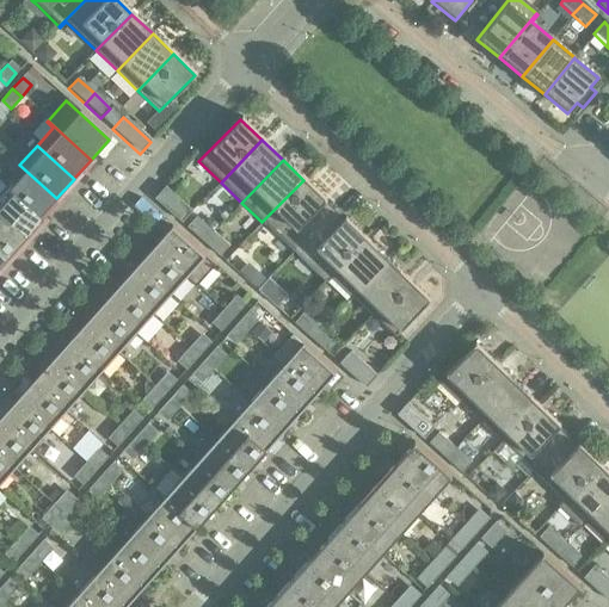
[(56,198),(19,165),(2,184),(40,217),(41,216),(56,198)]
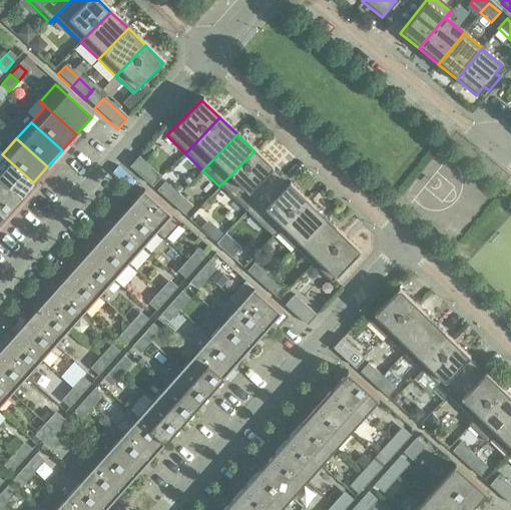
[(245,212),(280,177),(272,169),(273,168),(254,151),(219,186),(245,212)]
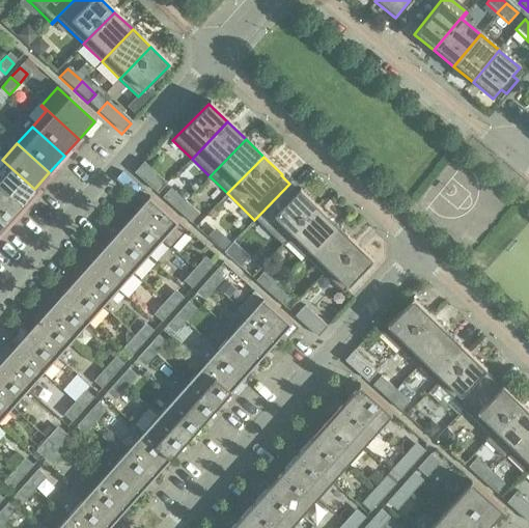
[(34,189),(2,160),(1,161),(4,164),(0,168),(0,188),(22,207),(38,190),(35,188),(34,189)]
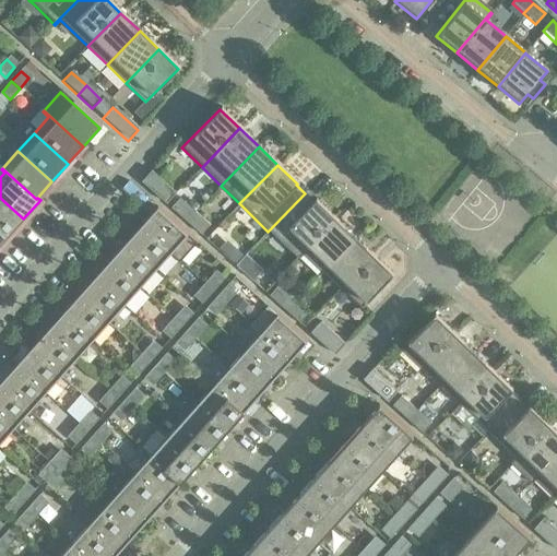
[(174,194),(150,173),(140,184),(164,205),(174,194)]
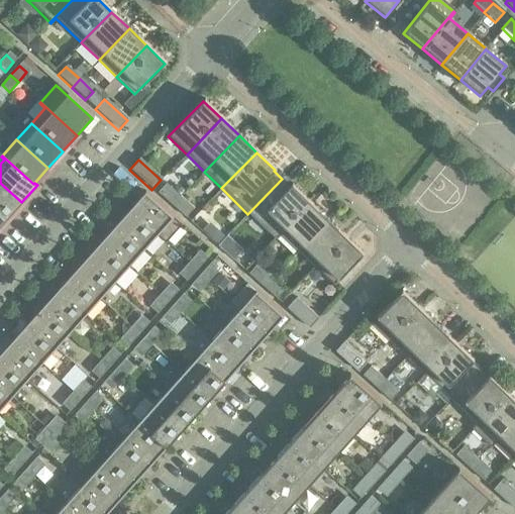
[(309,203),(291,185),(290,187),(282,179),(247,214),(268,233),(274,239),(309,203)]
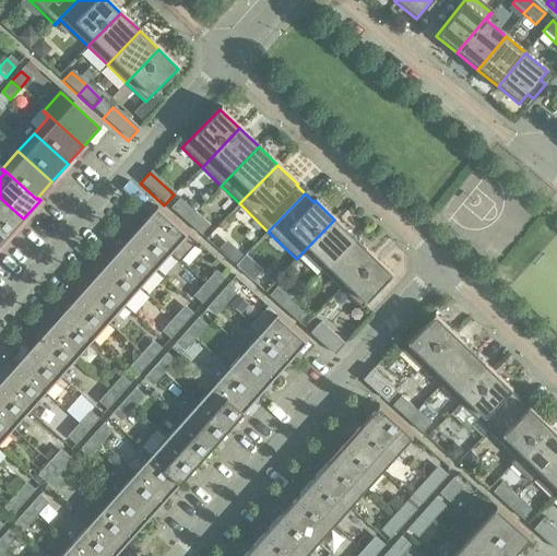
[(23,219),(0,198),(0,229),(8,237),(8,236),(23,219)]
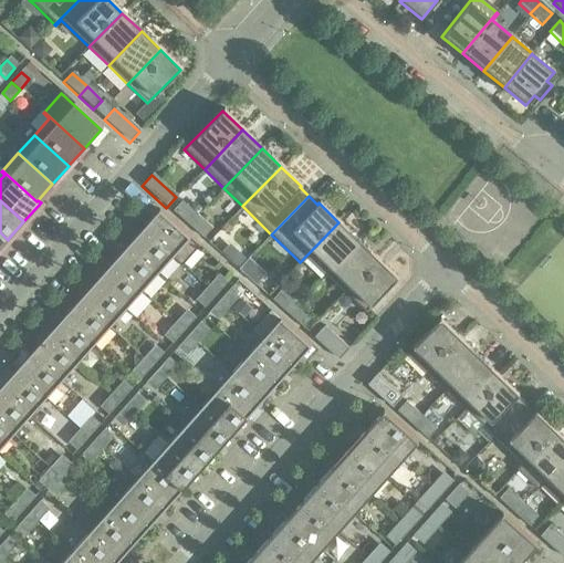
[(180,202),(171,212),(187,226),(196,216),(180,202)]
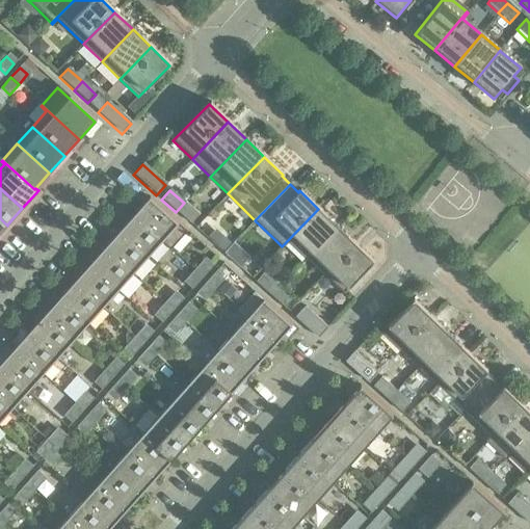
[(186,233),(149,199),(133,216),(170,249),(186,233)]
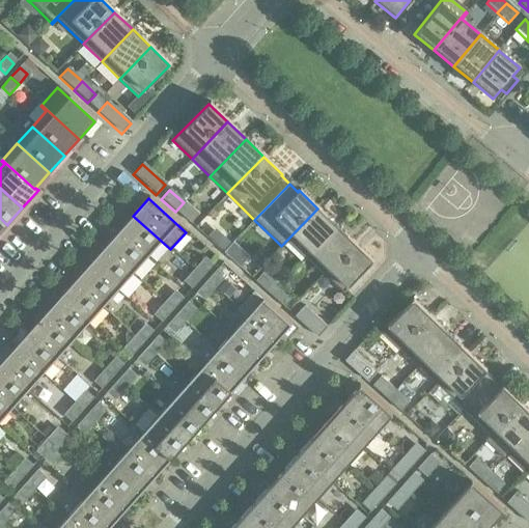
[(198,216),(184,202),(175,212),(190,225),(198,216)]
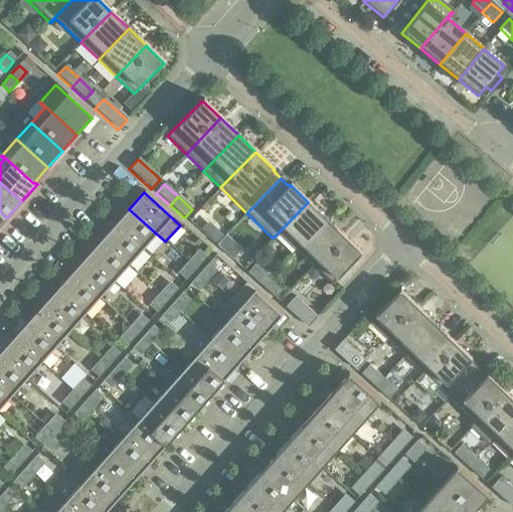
[(325,219),(308,202),(273,238),(274,239),(279,234),(291,245),(295,249),(325,219)]
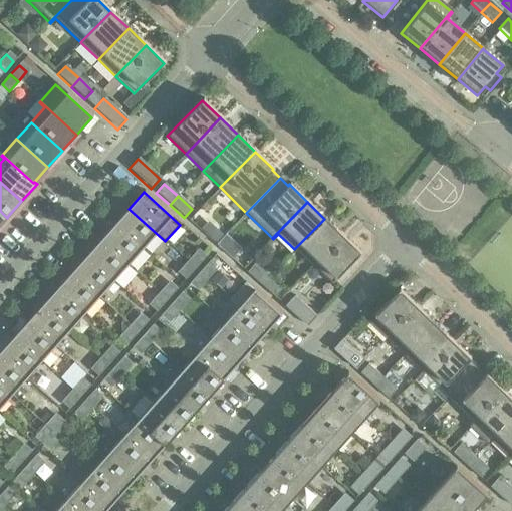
[(165,241),(129,209),(113,225),(142,250),(155,235),(164,243),(165,241)]
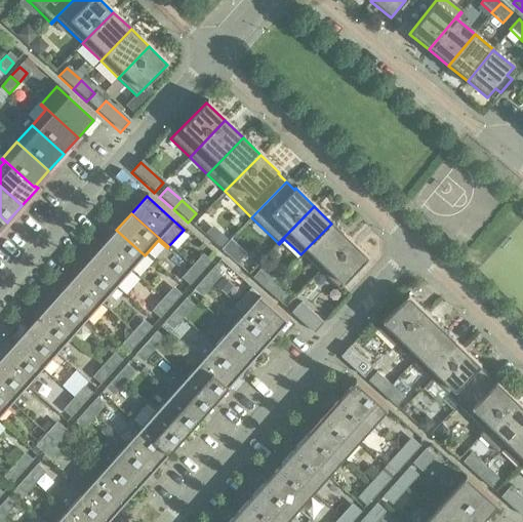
[(349,241),(350,240),(331,224),(300,254),(317,270),(319,272),(349,241)]
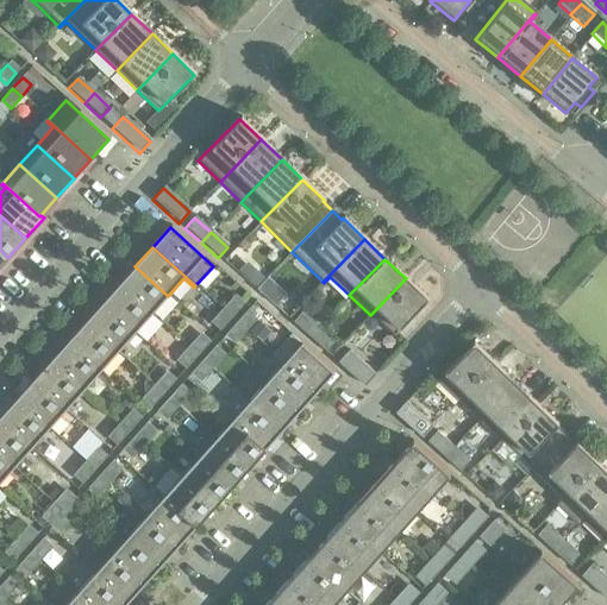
[(246,262),(238,270),(254,285),(262,277),(246,262)]
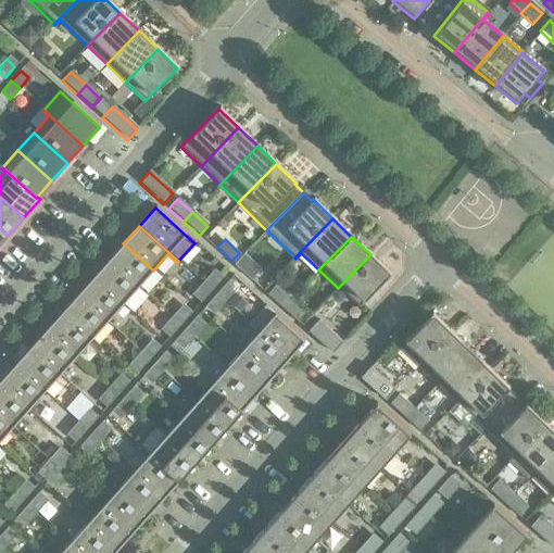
[(153,271),(123,243),(108,261),(137,288),(153,271)]
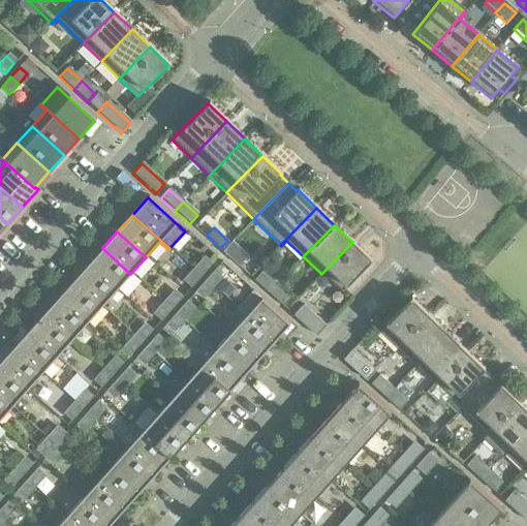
[(370,260),(352,242),(351,243),(321,274),(340,292),(370,260)]
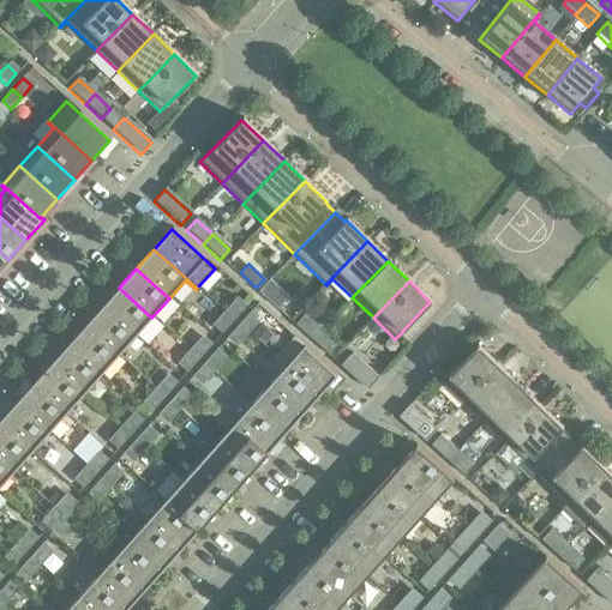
[(151,318),(119,288),(101,307),(135,337),(151,318)]
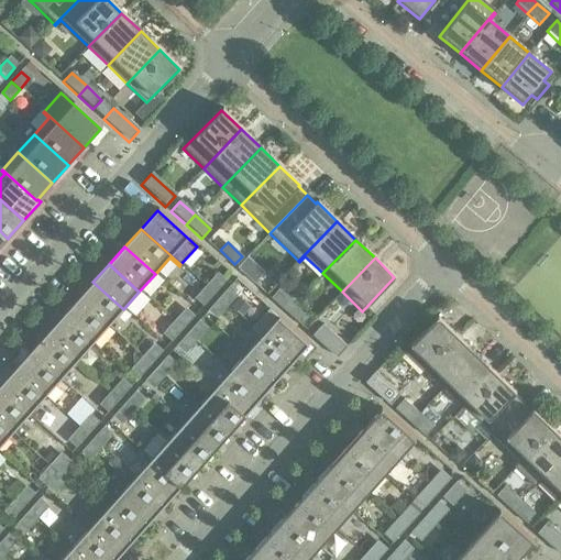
[(213,295),(224,282),(216,274),(205,287),(213,295)]
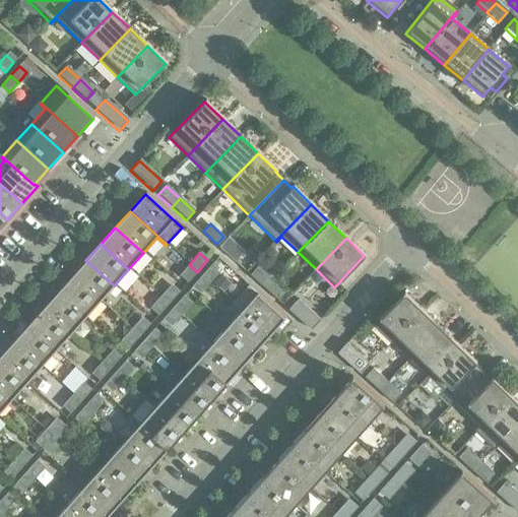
[(114,285),(85,260),(71,277),(99,302),(114,285)]
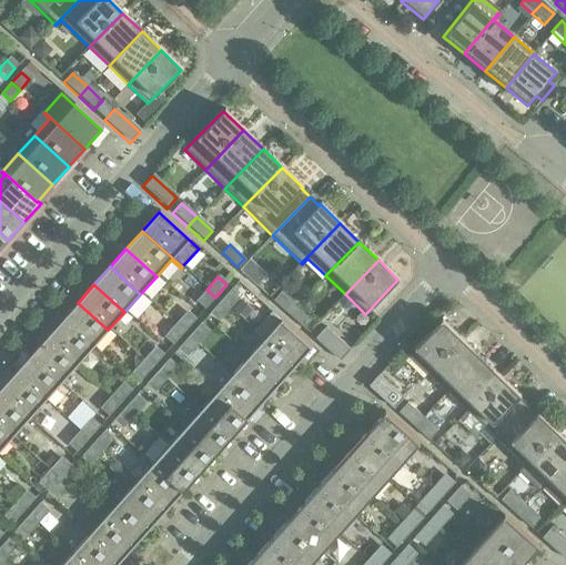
[(229,310),(240,296),(231,289),(220,302),(229,310)]
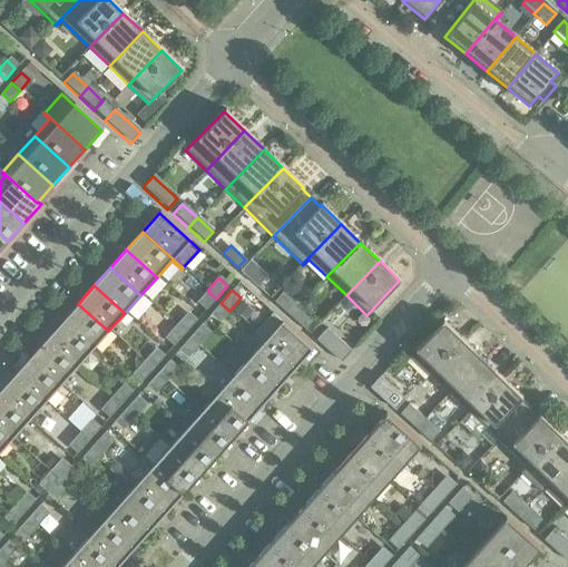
[(195,304),(204,312),(216,299),(207,291),(195,304)]
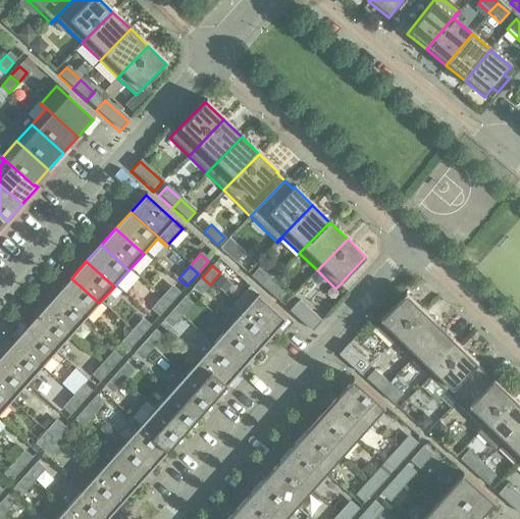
[(258,267),(250,277),(264,291),(272,280),(258,267)]
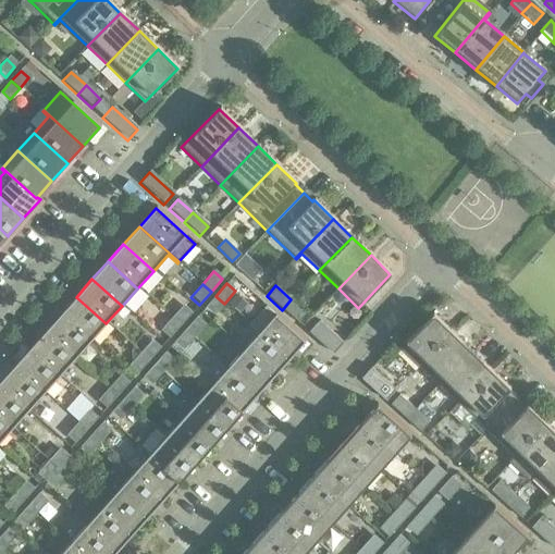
[(216,296),(205,309),(213,317),(224,304),(216,296)]
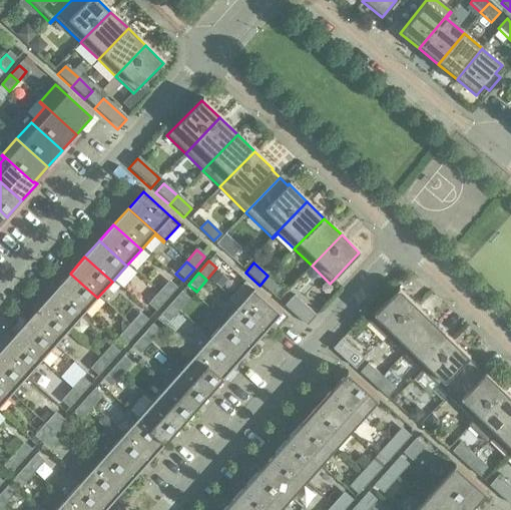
[(97,298),(70,274),(55,290),(83,314),(97,298)]
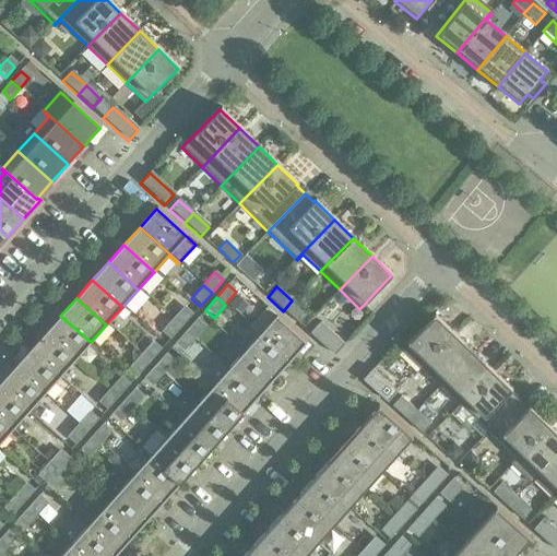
[(307,314),(292,300),(283,311),(297,324),(307,314)]
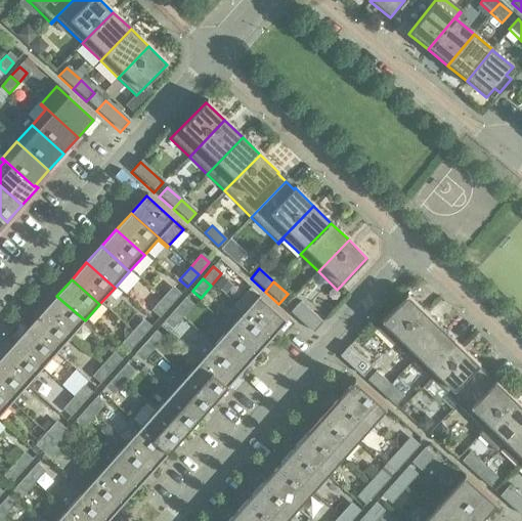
[(169,307),(179,296),(171,288),(161,300),(169,307)]
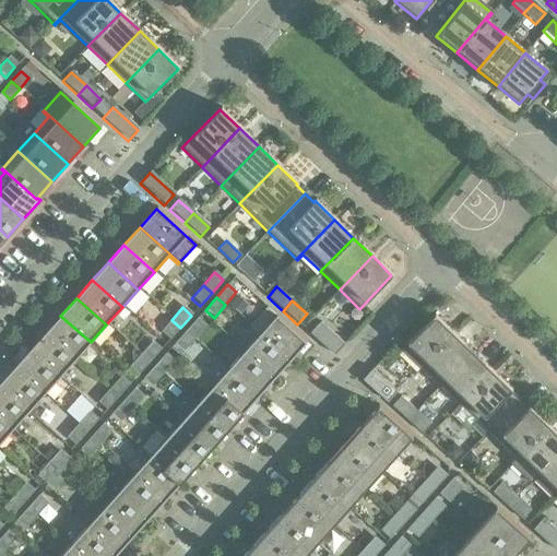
[(306,343),(265,308),(250,326),(289,362),(306,343)]
